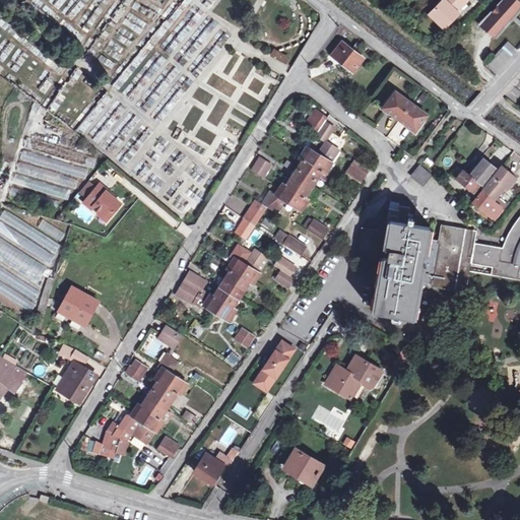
[(446,0),(444,3),(440,7),(433,15),(447,28),(461,13),(459,11),(469,1),(468,0),(446,0)]
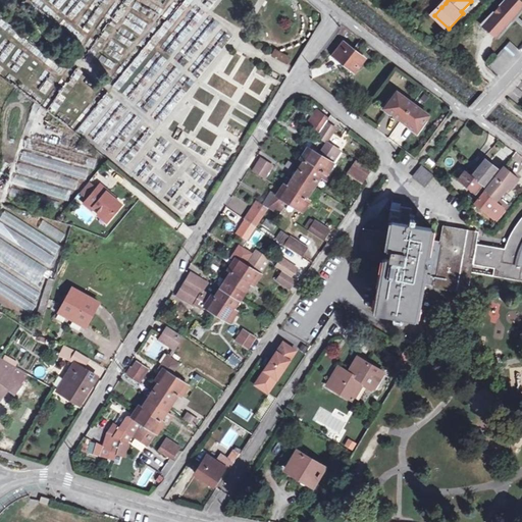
[(521,0),(505,0),(483,22),(500,35),(515,18),(521,9),(521,0)]
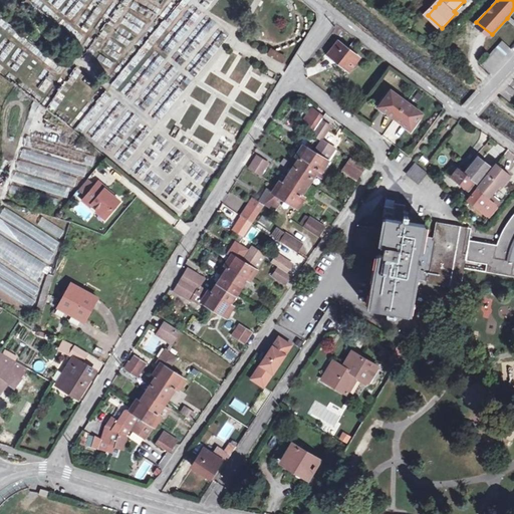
[(329,54),(351,71),(363,55),(341,39),(329,54)]
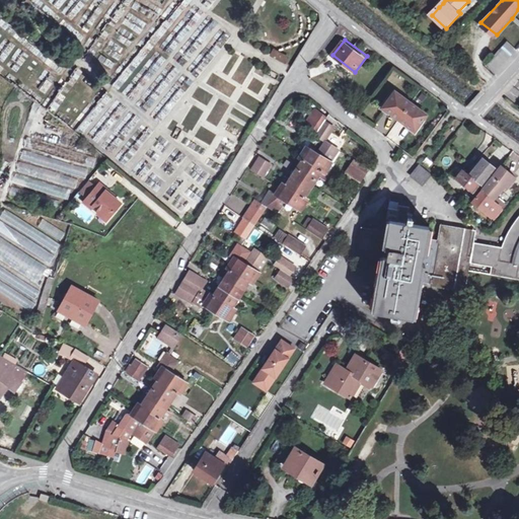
[(506,41),(485,65),(496,74),(517,50),(506,41)]
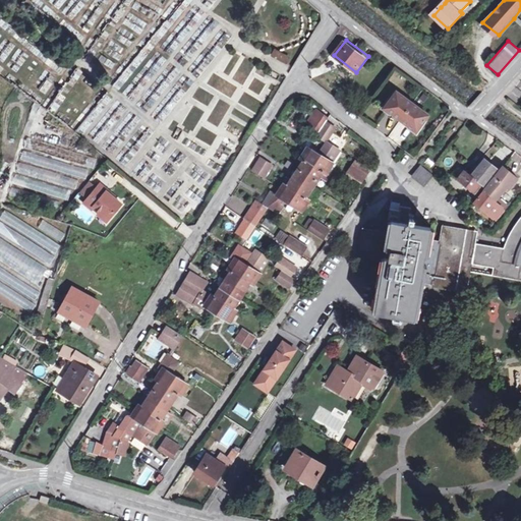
[(402,119),(414,103),(398,92),(390,103),(397,108),(394,112),(402,119)]
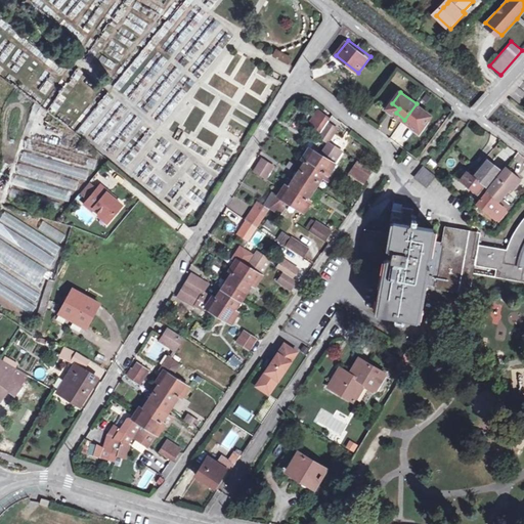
[(399,108),(392,103),(389,107),(396,113),(399,108)]
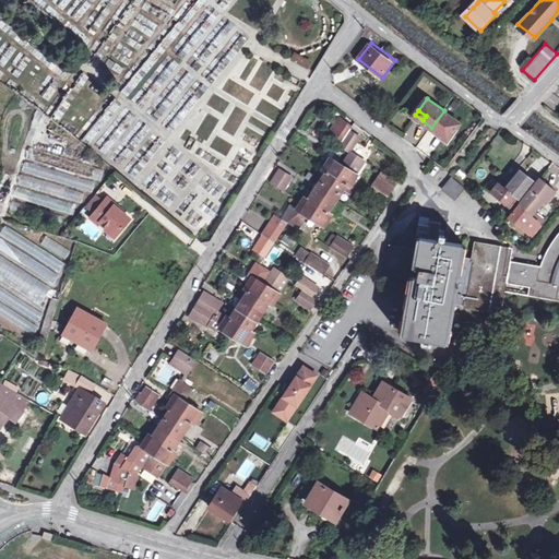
[(461,123),(444,110),(431,128),(441,134),(444,130),(452,135),(461,123)]
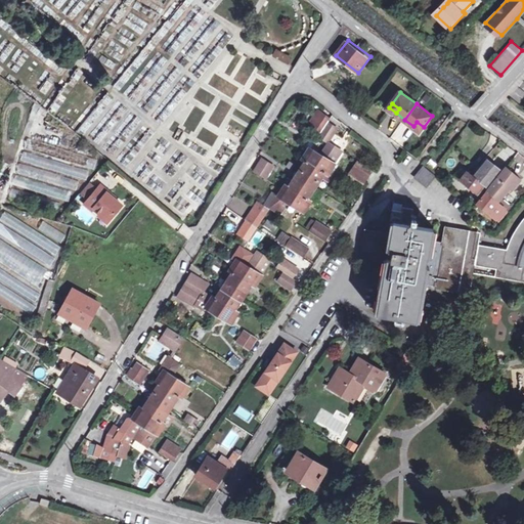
[(309,125),(312,127),(321,112),(319,110),(309,125)]
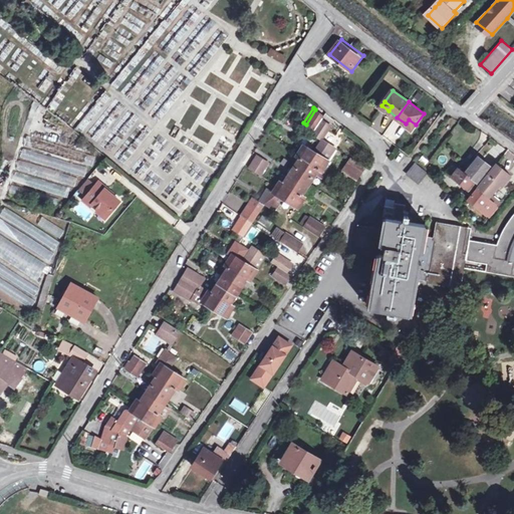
[(315,109),(306,124),(315,131),(314,134),(322,139),(330,124),(322,119),(325,115),(315,109)]
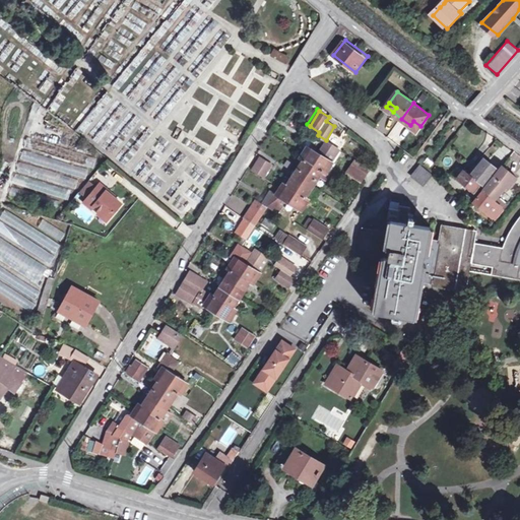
[(413,121),(410,125),(417,130),(420,126),(413,121)]
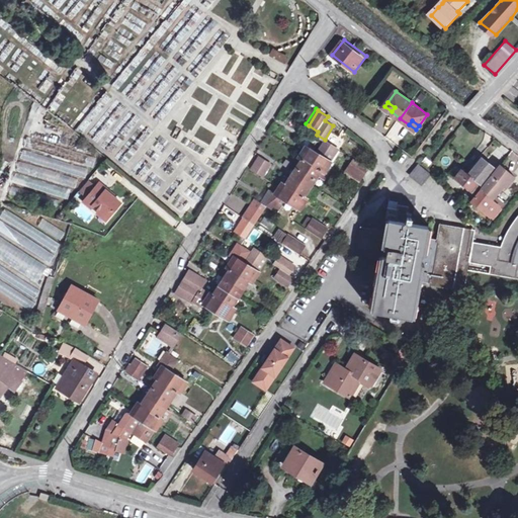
[(340,149),(325,140),(317,152),(308,146),(300,157),(304,159),(286,184),(283,182),(276,193),(274,192),(266,206),(278,213),(286,200),(301,209),(309,198),(307,196),(320,176),(326,179),(328,174),(326,172),(340,149)]
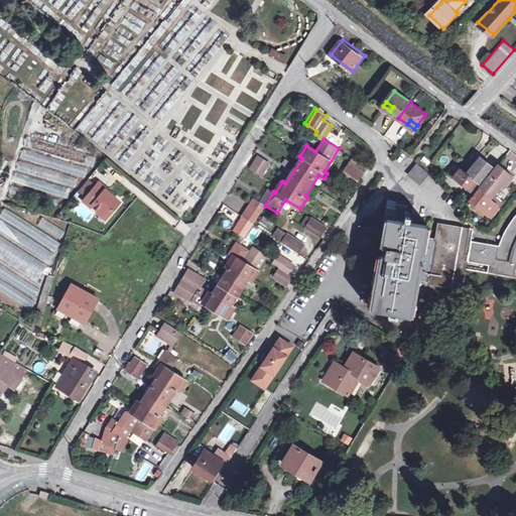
[(262,176),(270,163),(260,156),(252,169),(262,176)]
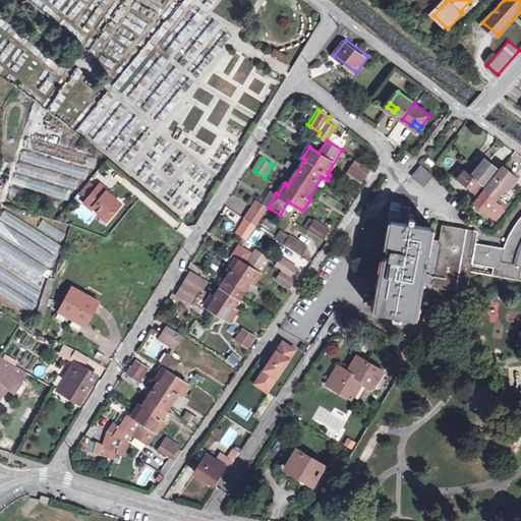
[(352,167),(366,175),(371,166),(357,158),(352,167)]
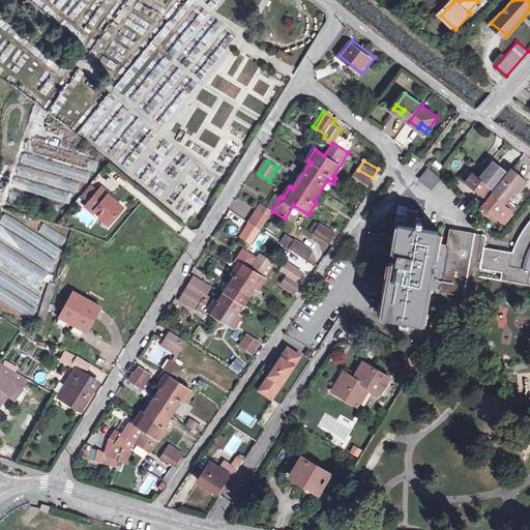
[(481,179),(491,186),(504,169),(495,163),(481,179)]
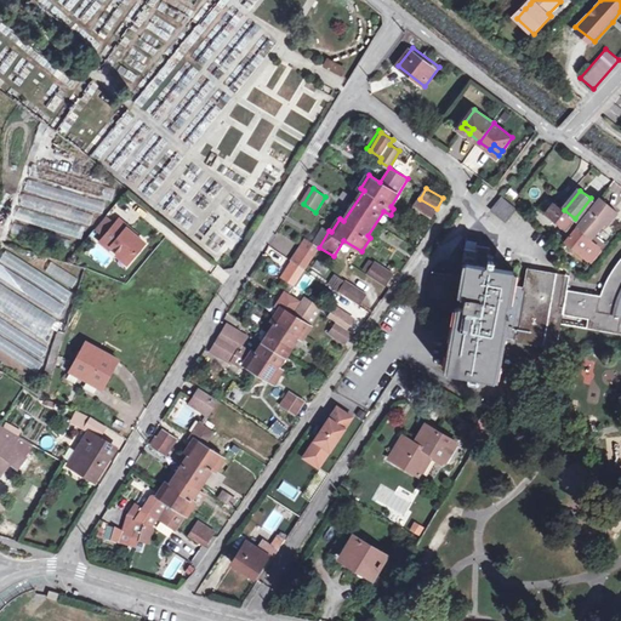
[(516,208),(502,198),(493,210),(507,220),(516,208)]
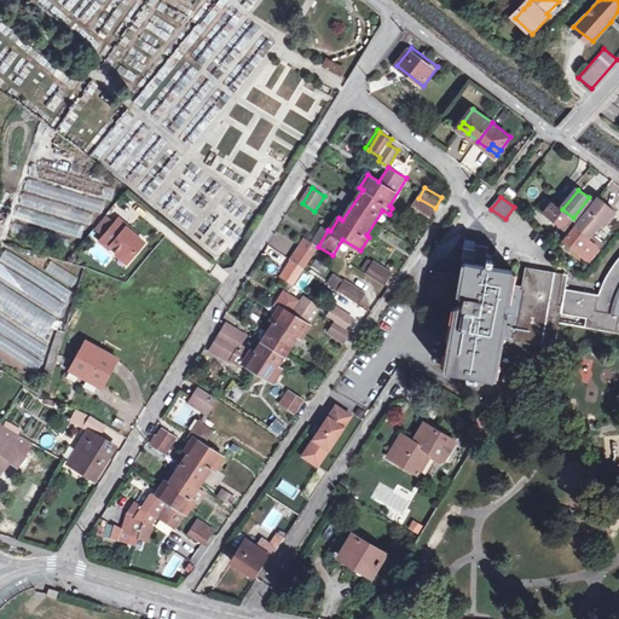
[(433,213),(435,208),(418,198),(416,203),(433,213)]
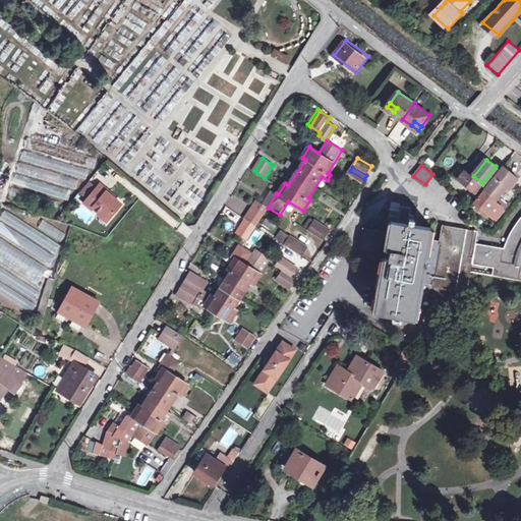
[(484,190),(496,200),(508,186),(511,188),(520,178),(505,167),(487,187),(484,190)]
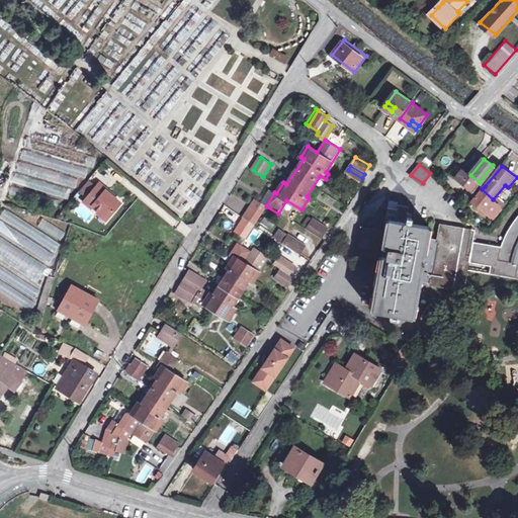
[(482,189),(485,186),(480,182),(470,175),(467,173),(462,169),(456,178),(472,190),(470,193),(476,197),(482,189)]
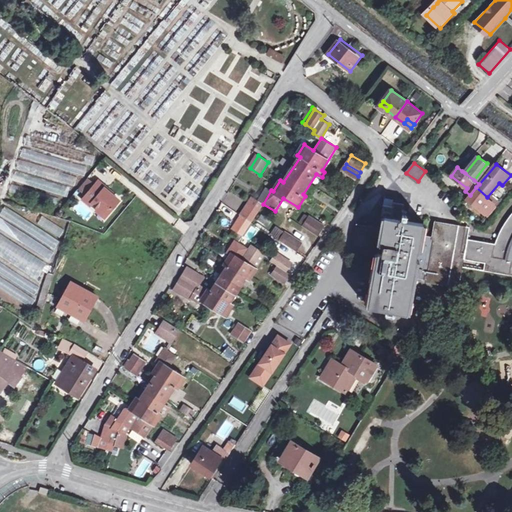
[(98,185),(90,178),(82,189),(90,195),(98,185)]
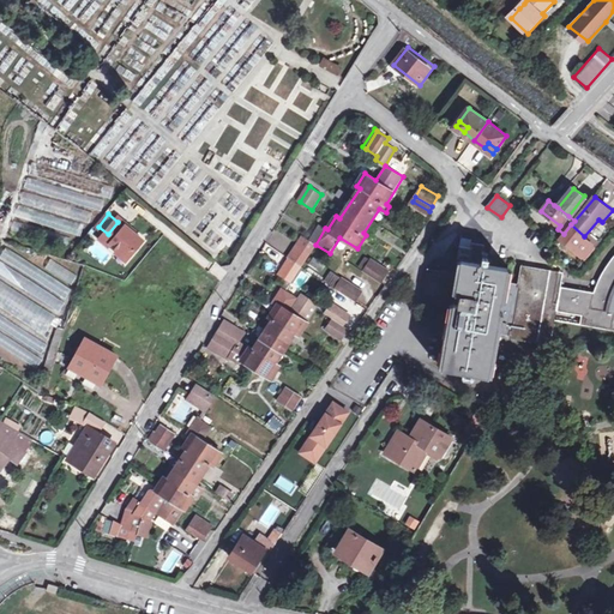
[(115,244),(132,258),(146,240),(121,218),(118,222),(108,234),(103,240),(112,247),(115,244)]
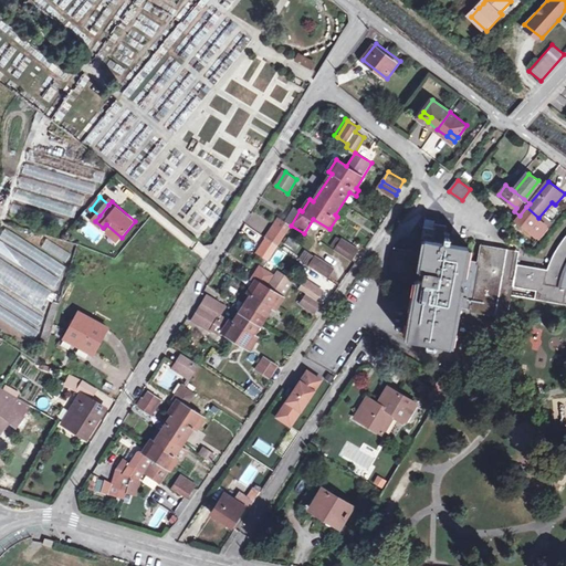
[(549,228),(538,218),(526,207),(520,216),(516,219),(540,239),(549,228)]
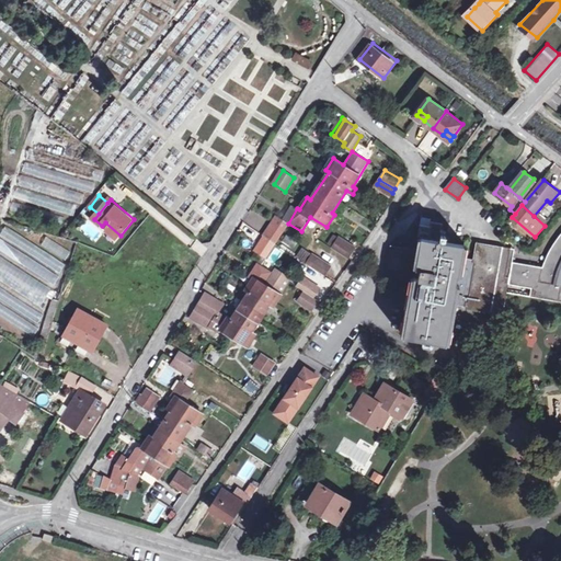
[(272,222),(285,230),(289,225),(275,216),(272,222)]
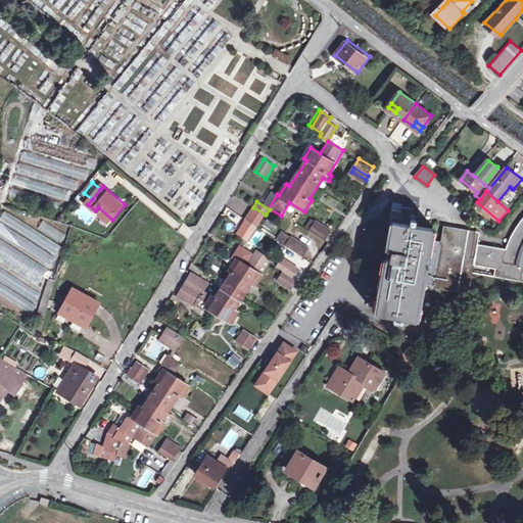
[(237,225),(242,218),(228,207),(223,215),(237,225)]
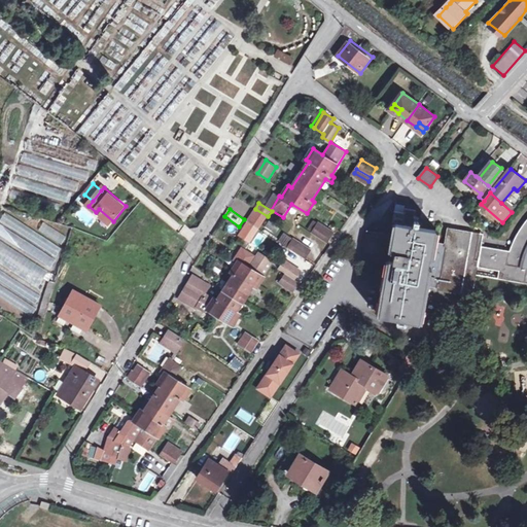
[(251,242),(268,216),(255,209),(247,221),(249,222),(241,235),(251,242)]
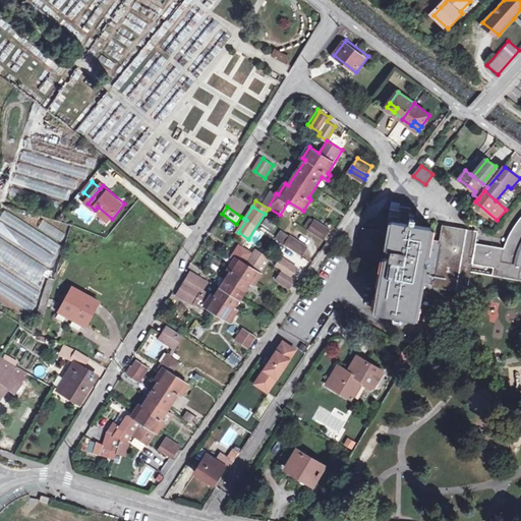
[(0,293),(33,309),(43,290),(41,289),(51,269),(53,270),(66,244),(1,211),(0,213),(0,293)]
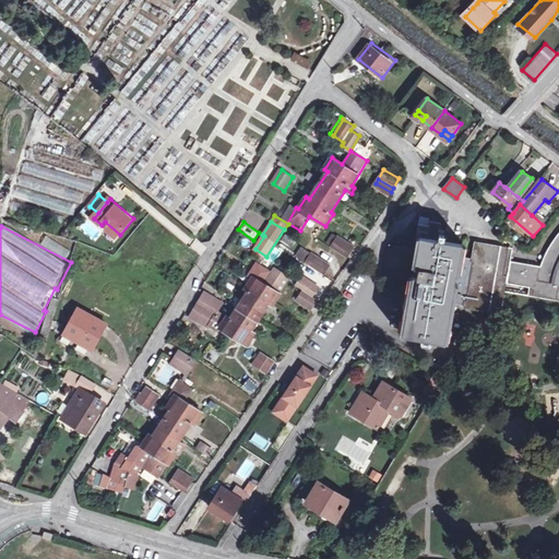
[(442,342),(451,299),(455,300),(468,302),(467,307),(504,314),(510,285),(532,289),(531,298),(558,302),(558,239),(550,252),(544,269),(510,262),(512,251),(479,245),(476,262),(463,260),(465,246),(448,242),(449,236),(443,235),(443,236),(437,235),(436,240),(423,238),(418,261),(416,261),(417,251),(393,247),(388,274),(412,278),(413,276),(416,277),(404,336),(442,342)]
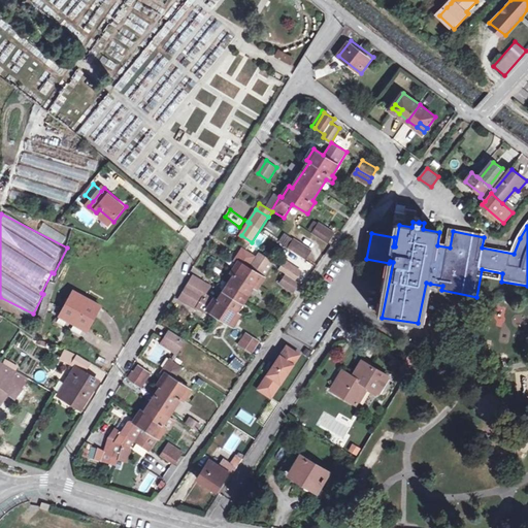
[(37,234),(64,245),(69,235),(42,224),(37,234)]
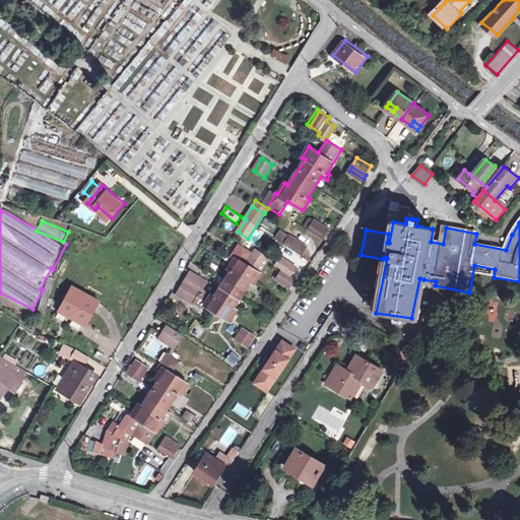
[(309,230),(324,239),(330,230),(315,220),(309,230)]
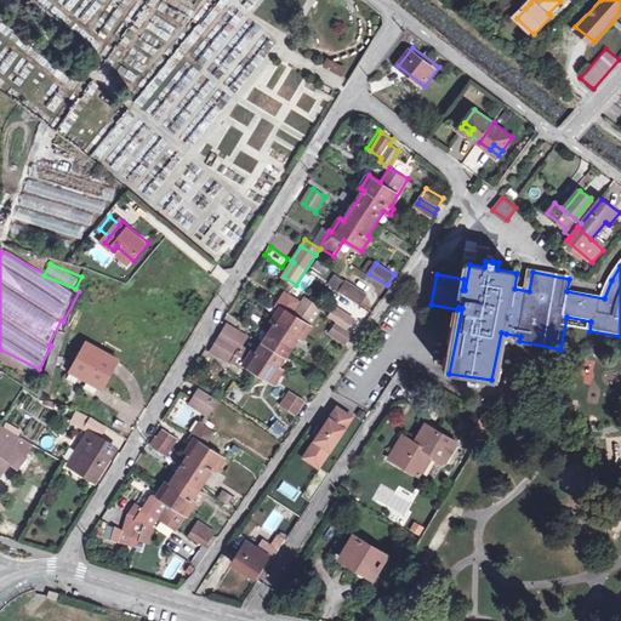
[(340,291),(359,303),(366,292),(347,280),(340,291)]
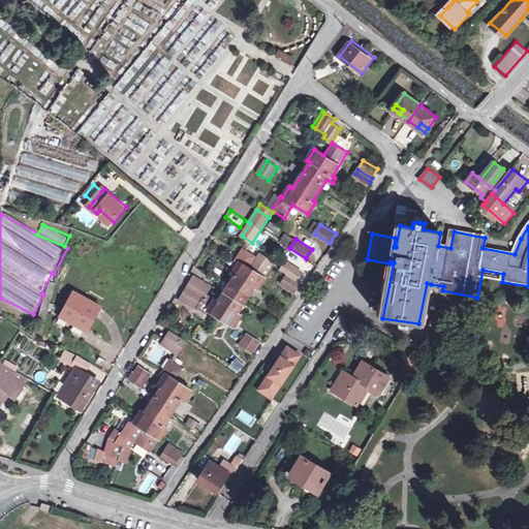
[(205,297),(211,287),(194,278),(183,296),(199,306),(234,325),(241,314),(238,313),(254,287),(257,289),(275,263),(259,254),(250,269),(240,262),(232,274),(236,276),(219,301),(216,298),(214,302),(205,297)]
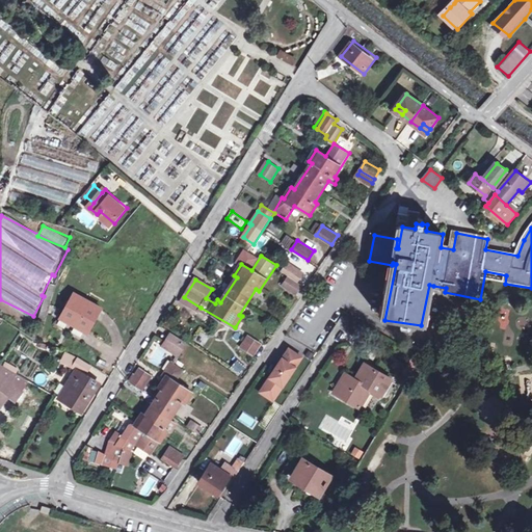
[(195,280),(212,289),(213,286),(197,276),(195,280)]
